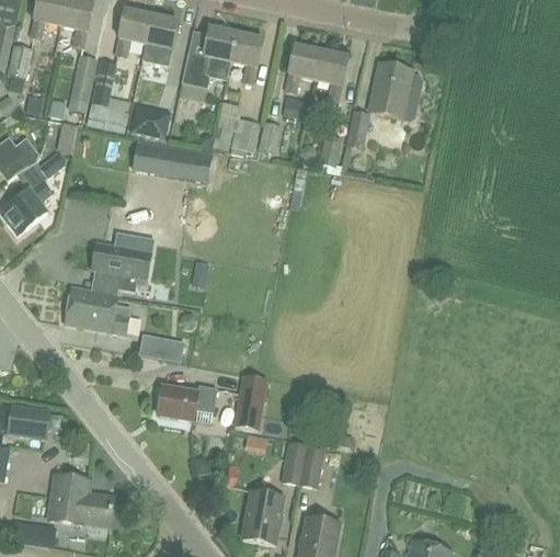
[(0,0),(0,14),(12,15),(13,0),(0,0)]
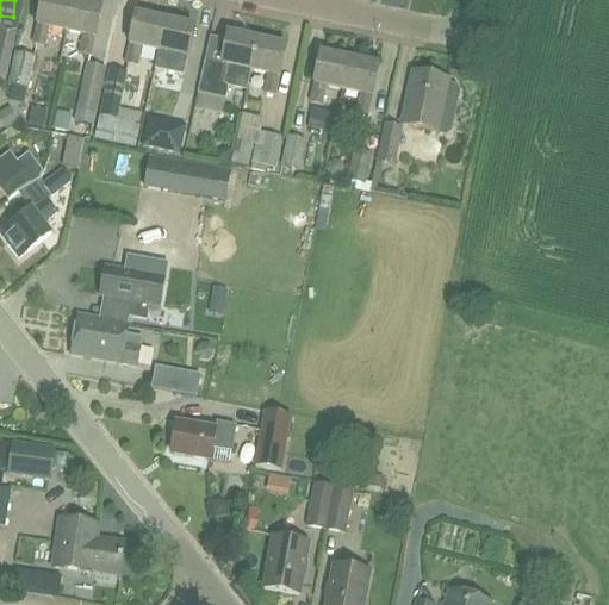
[(41,0),(37,22),(33,41),(44,43),(49,24),(66,27),(73,0),(41,0)]
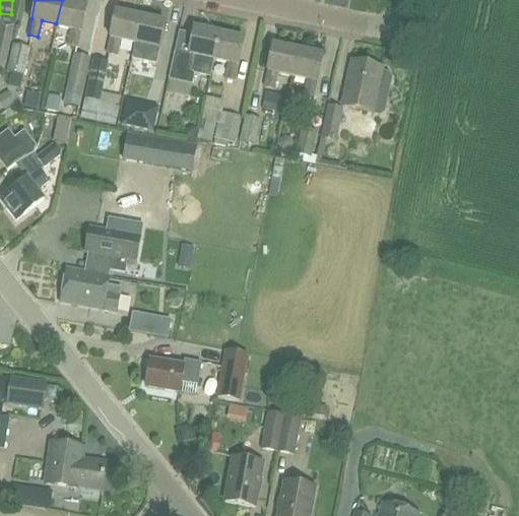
[(86,3),(72,0),(62,0),(56,23),(70,26),(67,43),(77,45),(81,28),(81,29),(86,3)]
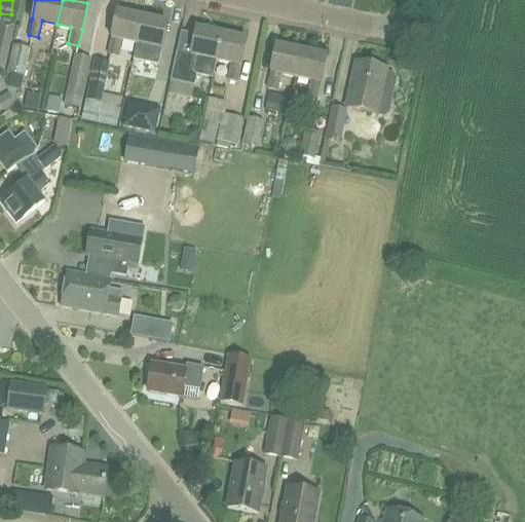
[(111,36),(112,36),(108,51),(118,53),(122,38),(137,41),(142,15),(117,9),(111,36)]
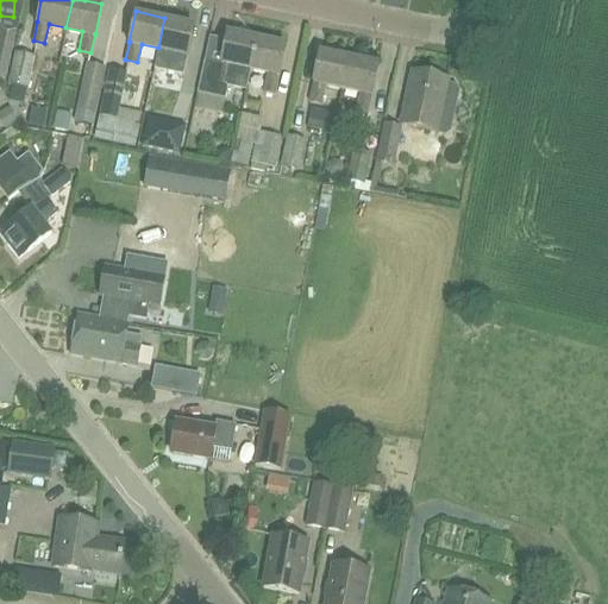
[(158,48),(154,65),(183,71),(187,54),(194,24),(164,18),(158,48)]
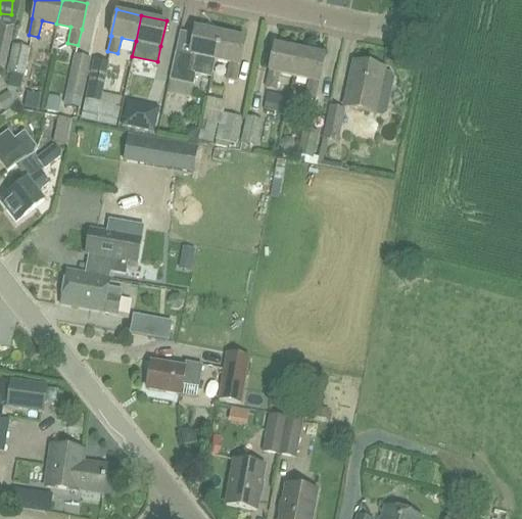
[(0,65),(4,67),(14,22),(1,20),(0,25),(0,65)]
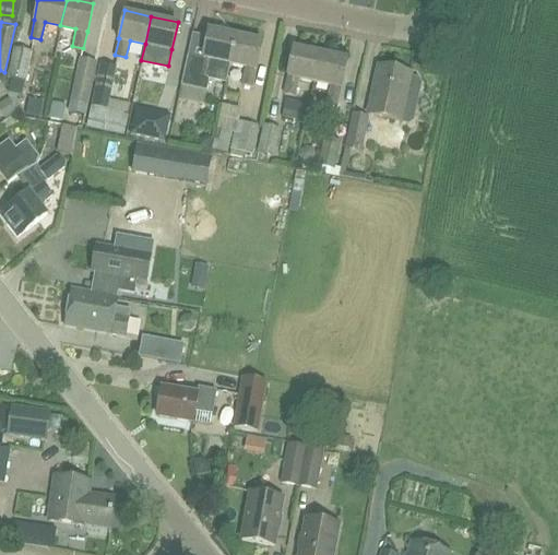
[(189,52),(188,52),(181,83),(208,89),(210,77),(225,80),(229,61),(236,34),(209,28),(202,60),(188,57),(189,52)]
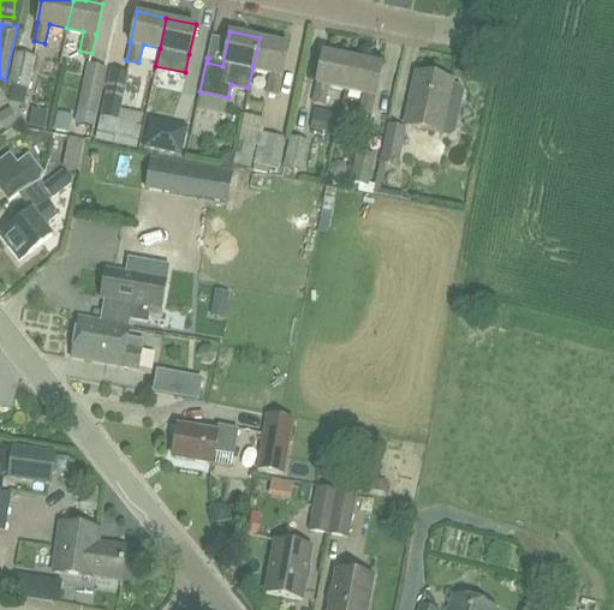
[(288,43),(260,37),(252,67),(270,72),(267,90),(278,93),(281,73),(282,75),(288,43)]
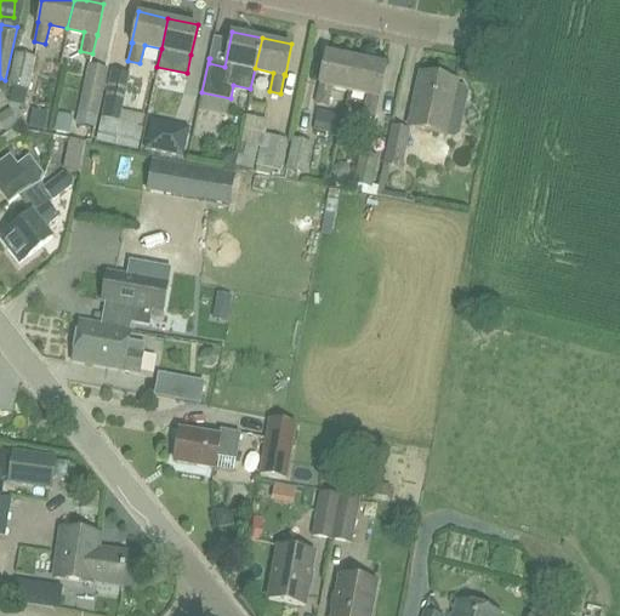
[(24,103),(37,53),(17,49),(11,73),(13,74),(7,100),(24,103)]
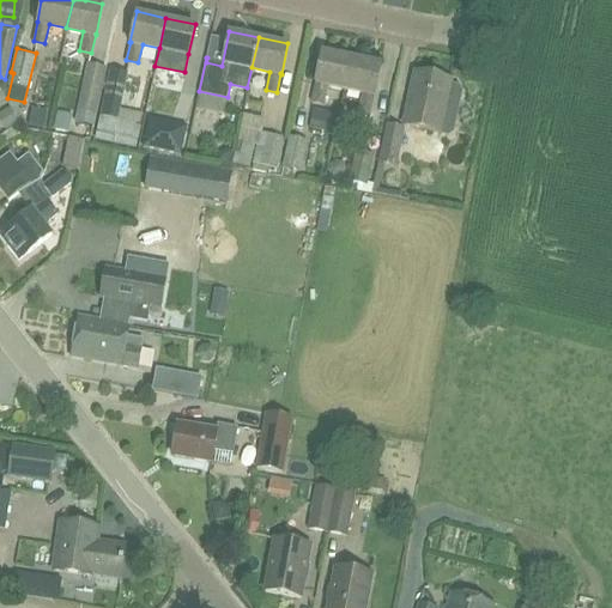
[(351,56),(322,50),(315,80),(316,80),(311,99),(323,102),(327,84),(345,87),(351,56)]
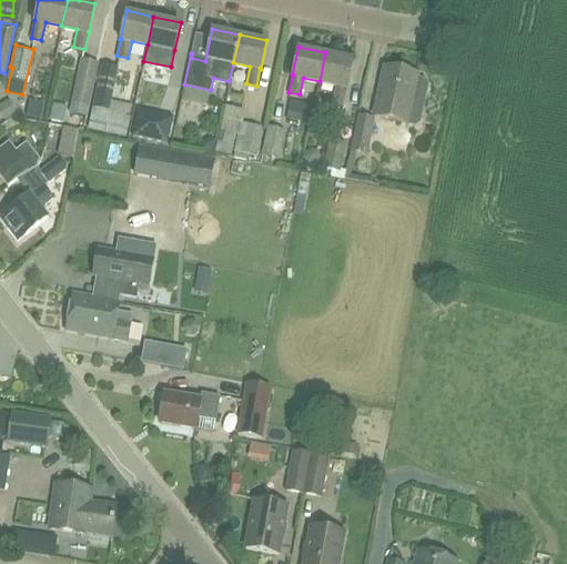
[(353,58),(325,52),(320,81),(336,84),(332,101),(343,103),(346,87),(353,58)]
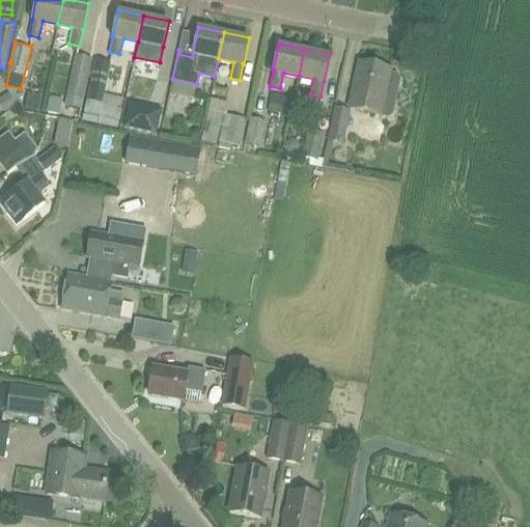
[(77,53),(66,102),(81,105),(83,96),(91,56),(77,53)]
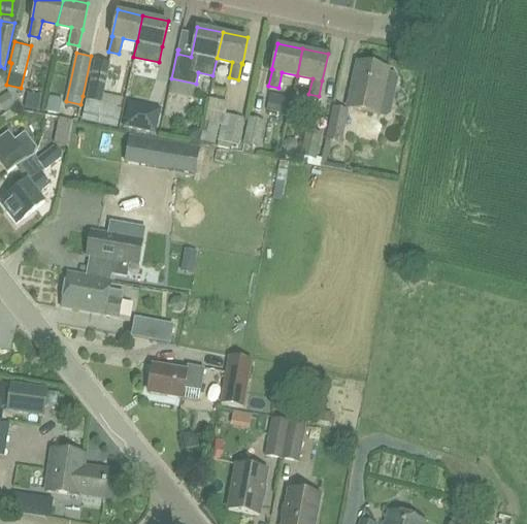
[(109,60),(98,58),(98,57),(95,57),(87,97),(83,109),(80,118),(117,125),(122,105),(100,101),(109,60)]
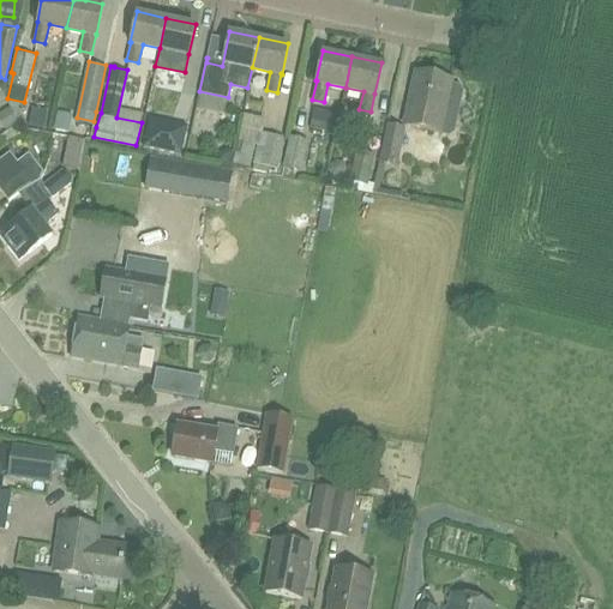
[(462,80),(416,71),(404,121),(450,132),(456,127),(466,86),(462,80)]
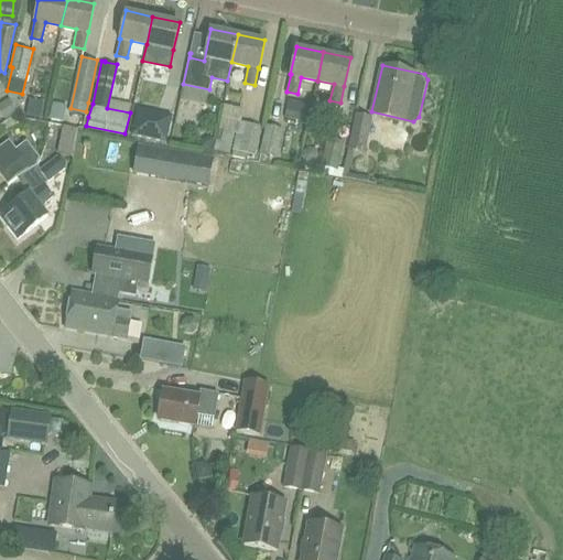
[(31,97),(28,112),(41,116),(44,99),(31,97)]
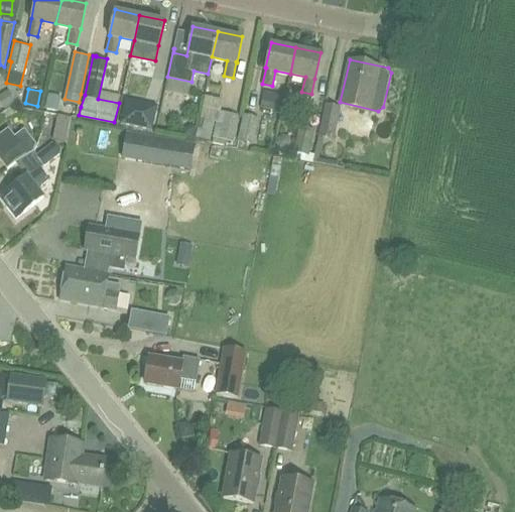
[(124,96),(119,120),(151,127),(156,103),(124,96)]
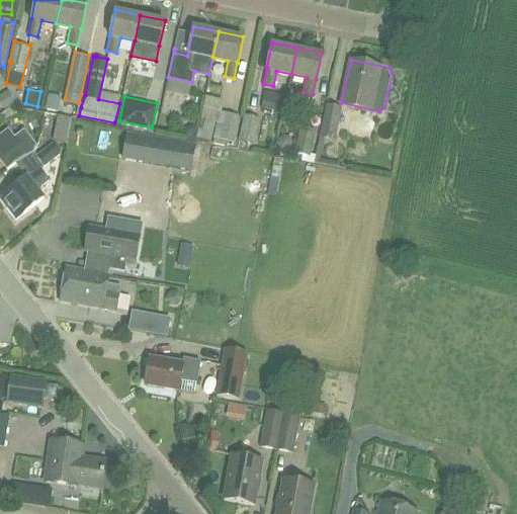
[(321,135),(334,138),(341,106),(327,104),(321,135)]
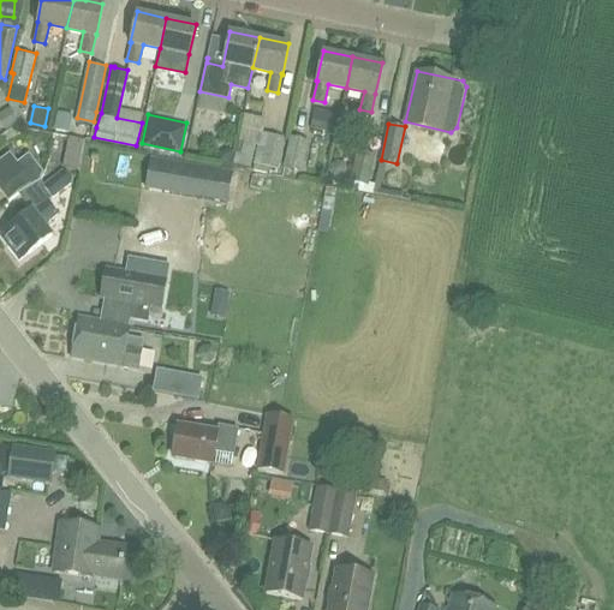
[(254,161),(252,166),(268,169),(269,163),(276,166),(284,136),(261,130),(258,143),(255,159),(254,161)]
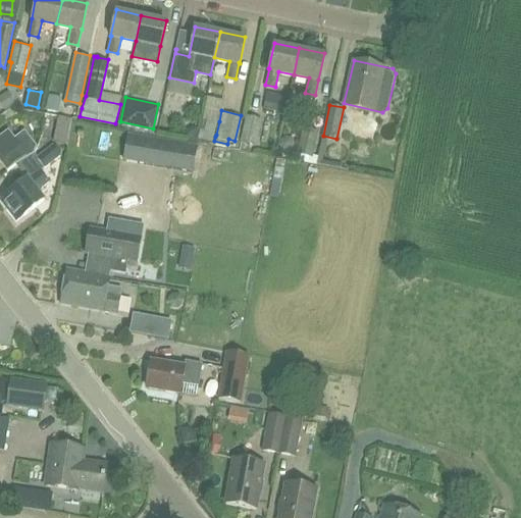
[(241,140),(256,144),(262,117),(247,113),(241,140)]
